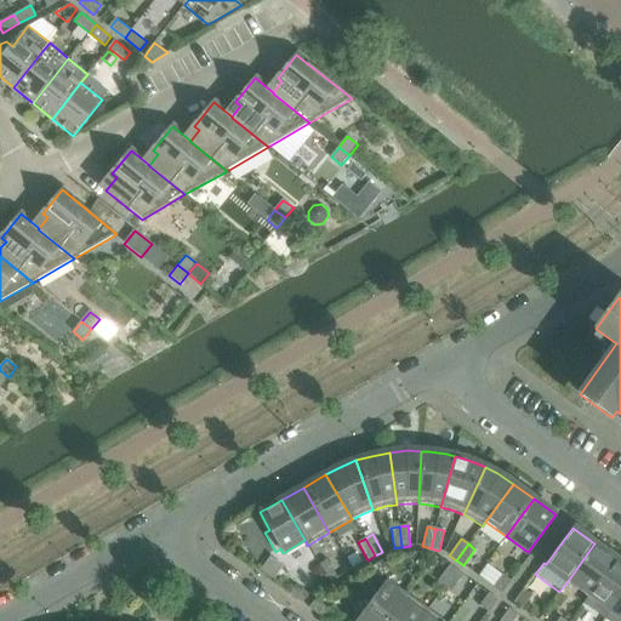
[(588,597),(616,559),(594,543),(568,581),(588,597)]
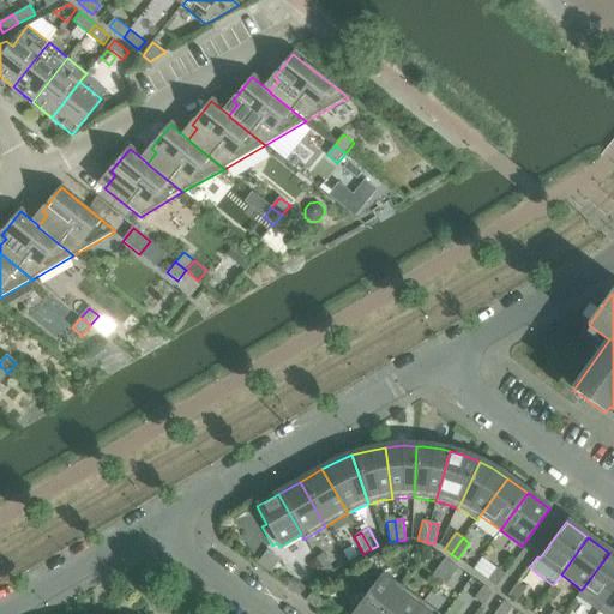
[(270,575),(280,560),(268,552),(258,565),(270,575)]
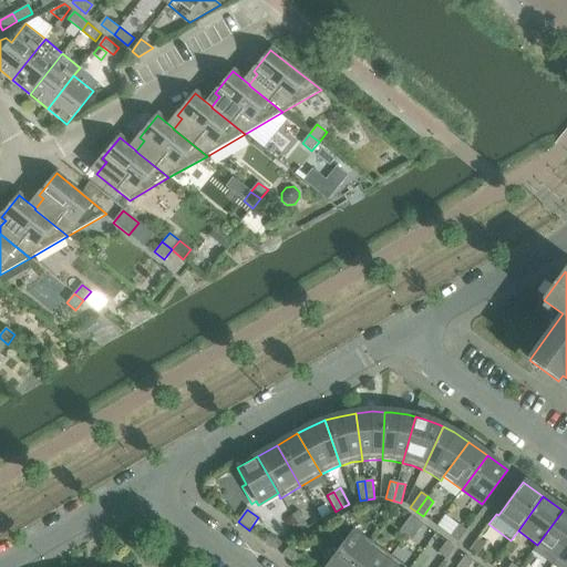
[(552,565),(566,544),(566,513),(563,511),(537,545),(533,550),(552,565)]
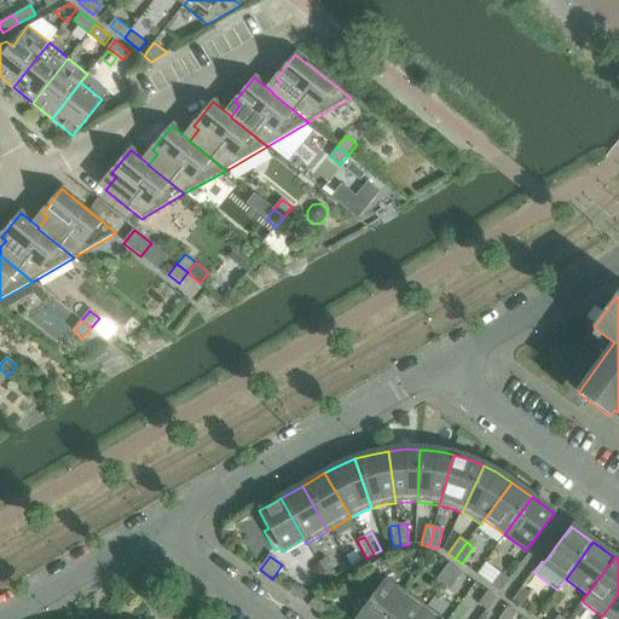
[(336,576),(327,559),(319,562),(329,580),(336,576)]
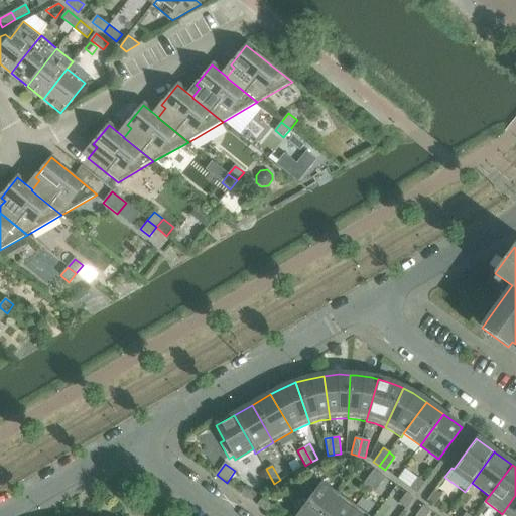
[(370,488),(380,474),(374,470),(364,483),(370,488)]
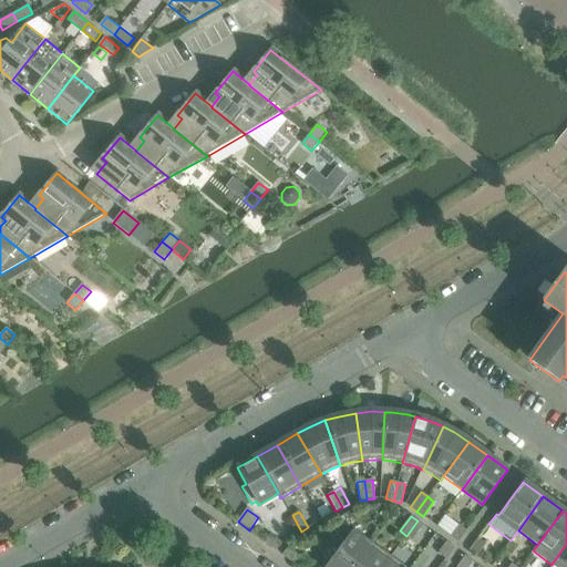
[(412,540),(423,525),(418,521),(406,536),(412,540)]
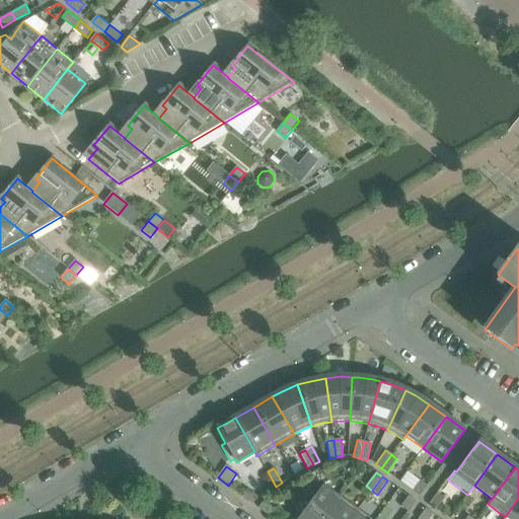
[(420,497),(427,486),(420,480),(412,491),(420,497)]
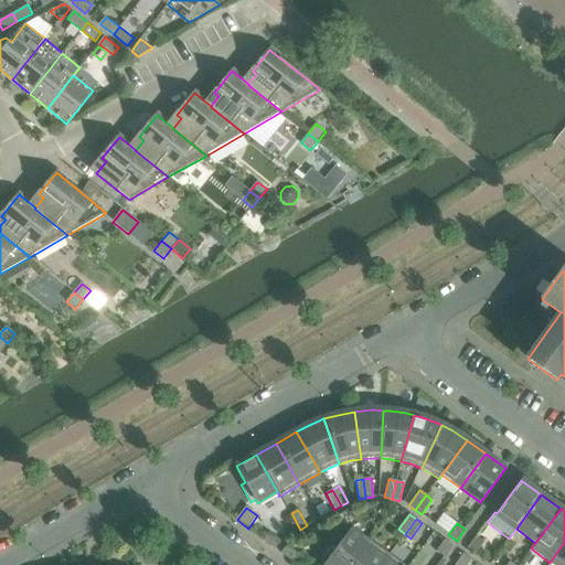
[(353,564),(371,541),(352,528),(324,564),(353,564)]
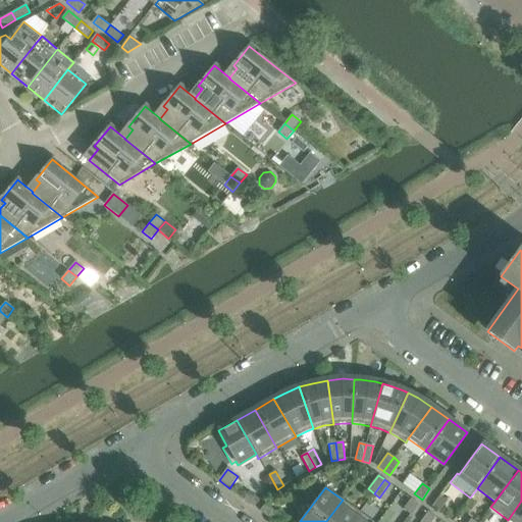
[(259,500),(249,492),(244,500),(254,508),(259,500)]
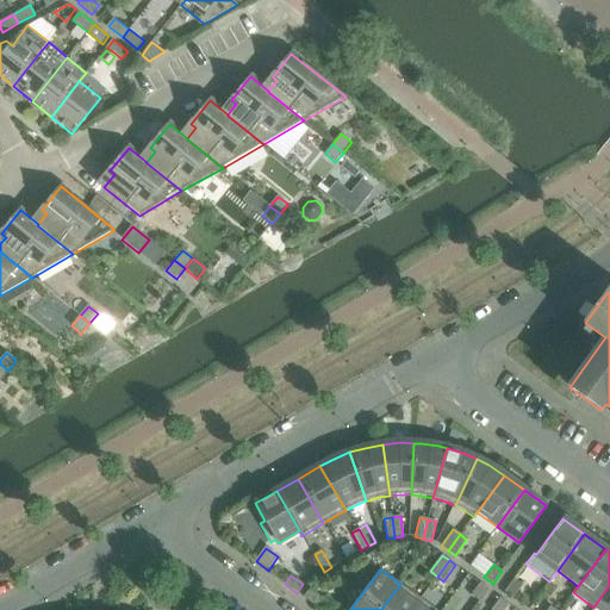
[(514,598),(522,586),(514,579),(505,592),(514,598)]
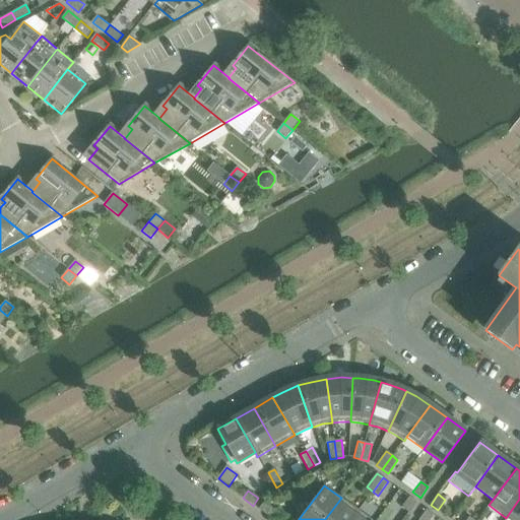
[(408,513),(416,503),(409,497),(401,508),(408,513)]
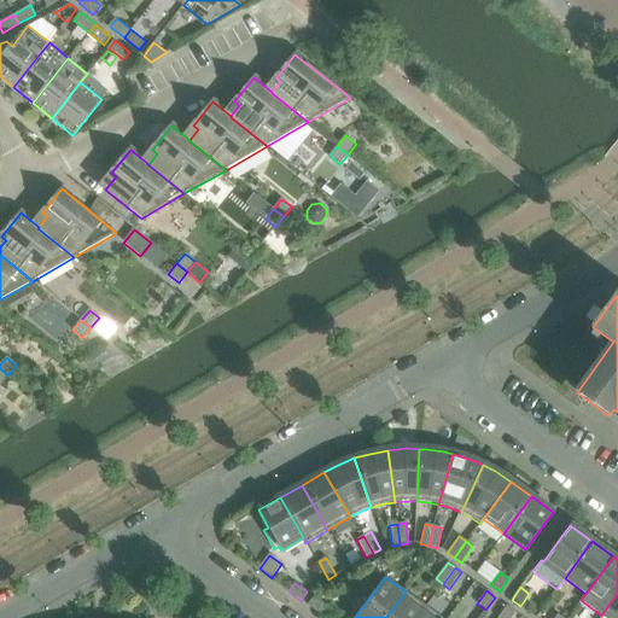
[(417,617),(426,607),(406,592),(386,617),(417,617)]
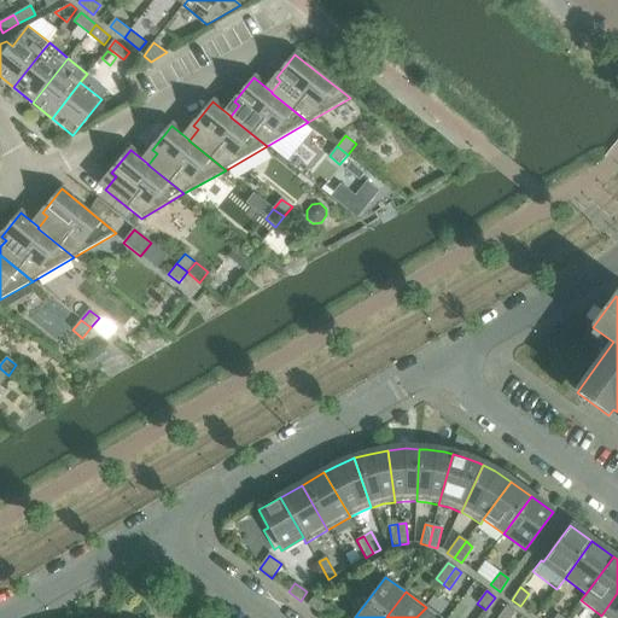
[(617,617),(617,593),(601,616),(604,617),(617,617)]
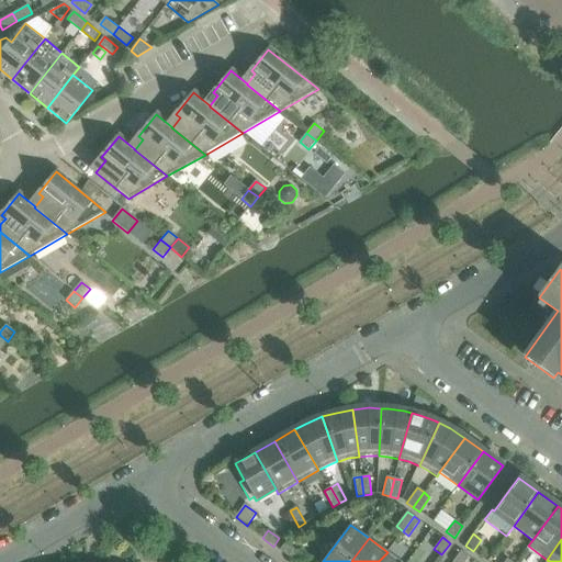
[(296,551),(285,542),(279,550),(291,559),(296,551)]
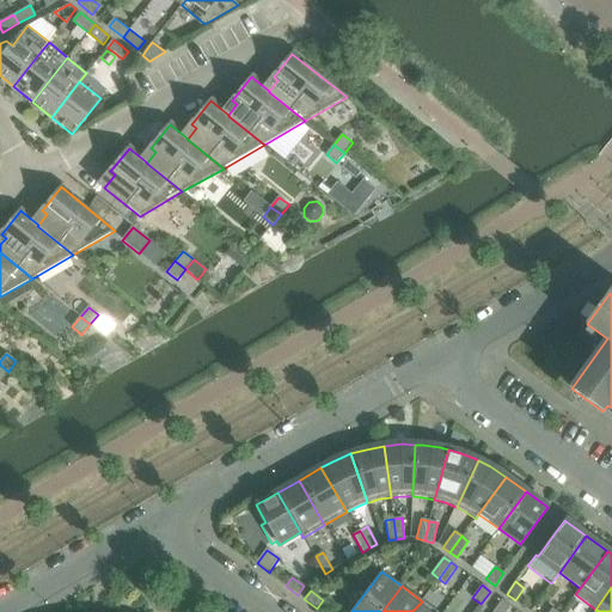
[(506,611),(510,606),(502,600),(493,611),(506,611)]
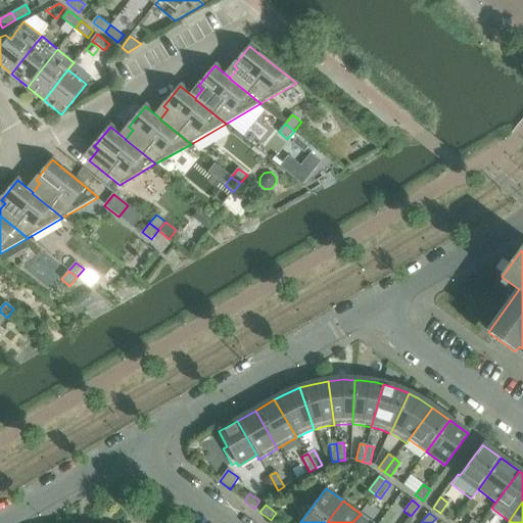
[(373,522),(361,514),(352,522),(373,522)]
